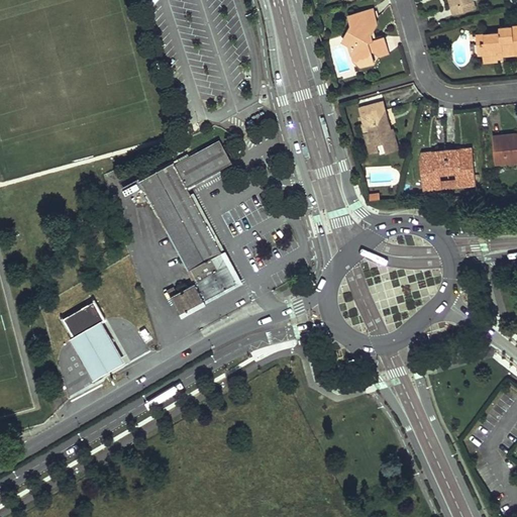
[(476,8),(474,0),(453,0),(455,5),(451,6),(454,15),(476,8)]
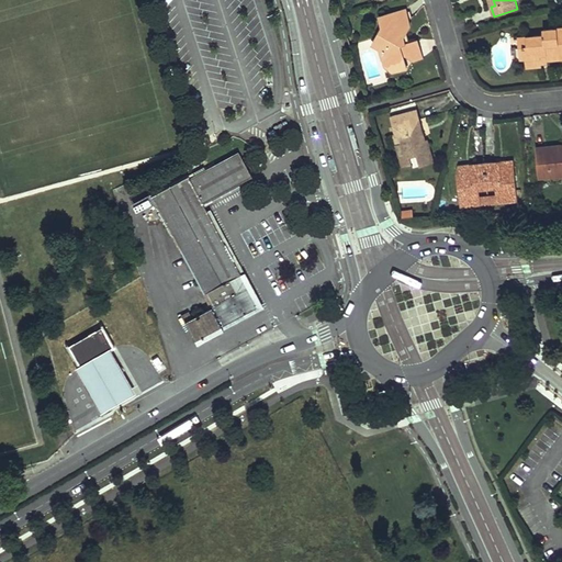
[(380,48),(388,53),(390,60),(384,62),(385,68),(394,74),(408,69),(406,62),(408,60),(406,55),(403,44),(406,43),(404,36),(407,33),(412,26),(406,9),(380,17),(383,25),(388,27),(383,35),(378,36),(373,45),(380,48)]
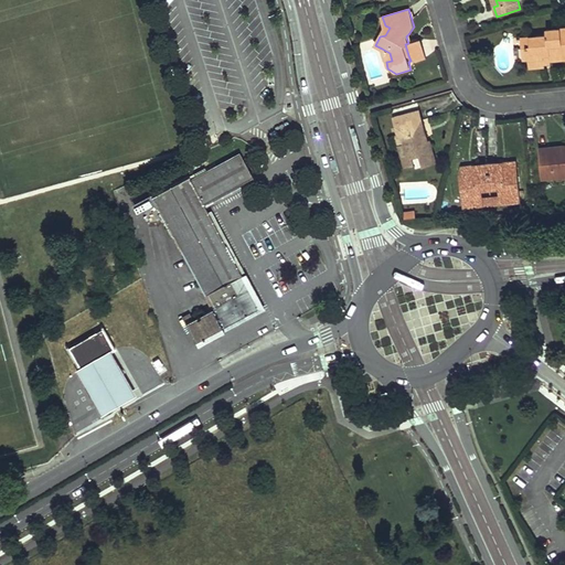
[(552,56),(564,54),(564,28),(547,30),(547,35),(530,38),(531,46),(522,48),(524,60),(529,60),(530,67),(545,66),(544,63),(543,55),(552,54),(552,56)]
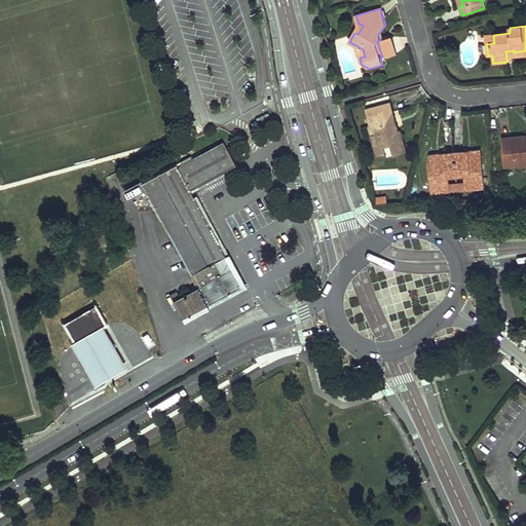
[(387,58),(396,54),(390,37),(384,39),(381,31),(378,34),(380,40),(377,41),(380,51),(387,58)]
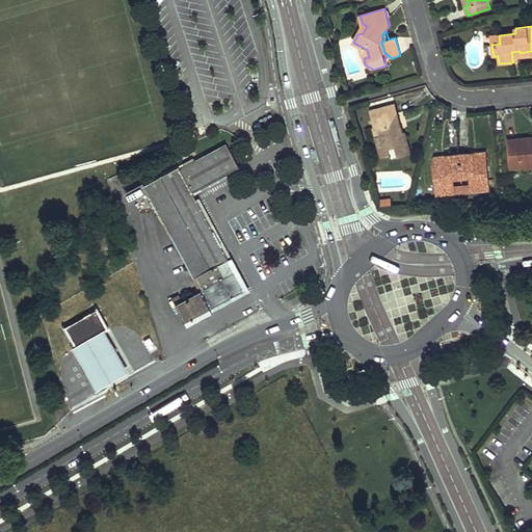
[(367,50),(360,46),(364,58),(369,57),(367,50)]
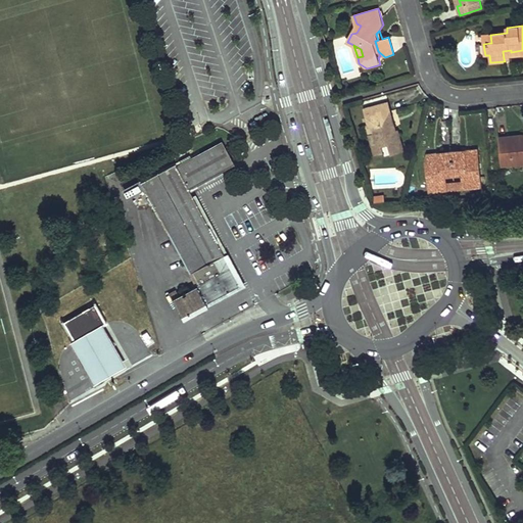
[(511,50),(503,51),(504,58),(509,58),(509,55),(522,54),(522,50),(511,52),(511,50)]
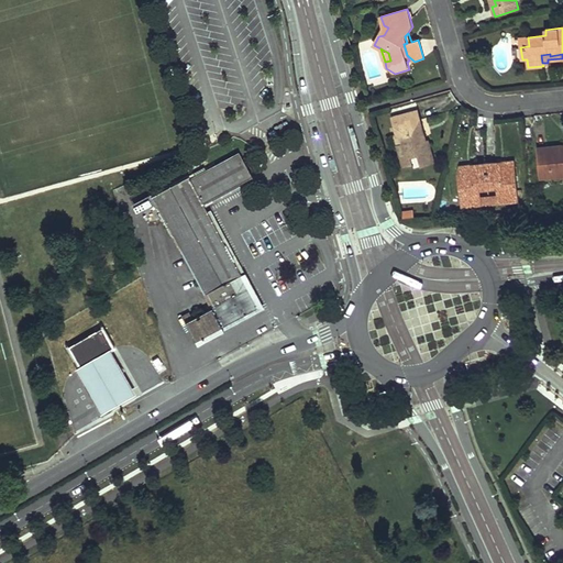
[(423,132),(418,110),(393,117),(397,135),(400,134),(403,143),(401,144),(405,153),(400,155),(404,166),(419,162),(420,165),(431,163),(429,152),(432,151),(429,140),(424,141),(421,132),(423,132)]
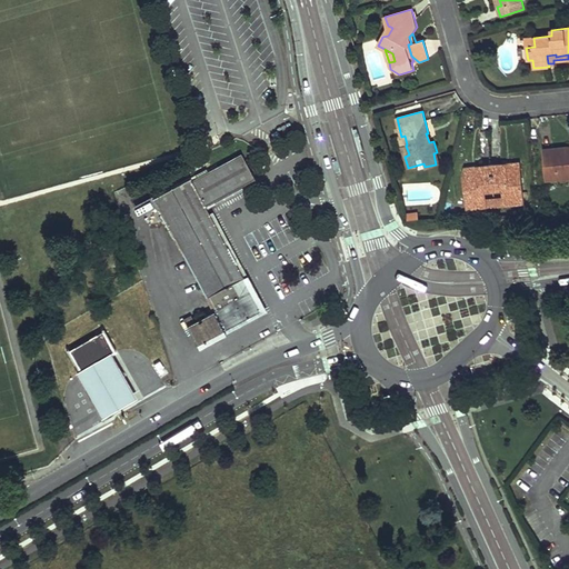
[(401,137),(399,137),(405,157),(409,155),(406,146),(407,145),(405,136),(401,137)]
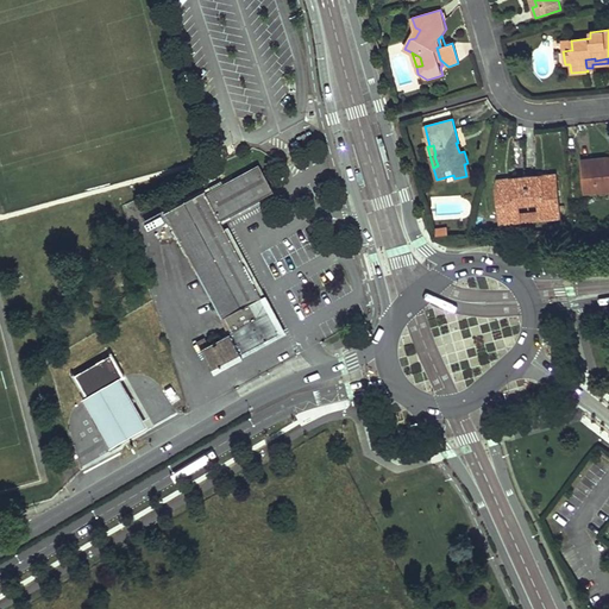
[(608,157),(583,159),(585,193),(608,190),(608,157)]
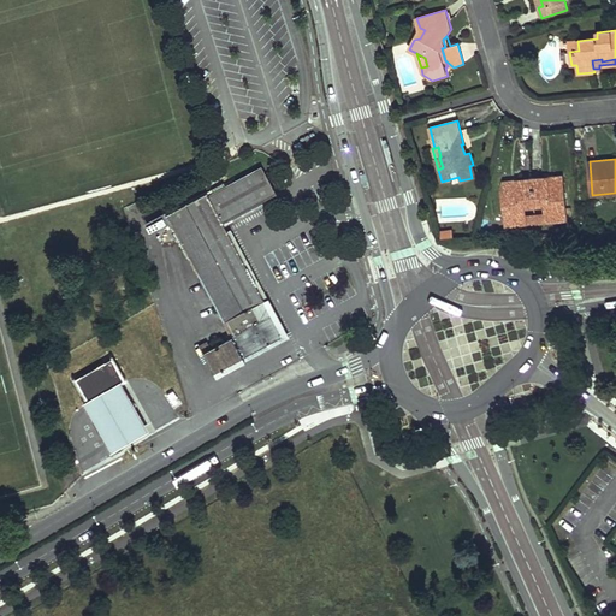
[(207,195),(206,191),(165,213),(223,321),(226,320),(231,318),(238,333),(234,336),(202,351),(212,369),(234,359),(235,362),(283,336),(272,315),(260,321),(252,306),(264,300),(221,221),(274,193),(261,167),(207,195)]
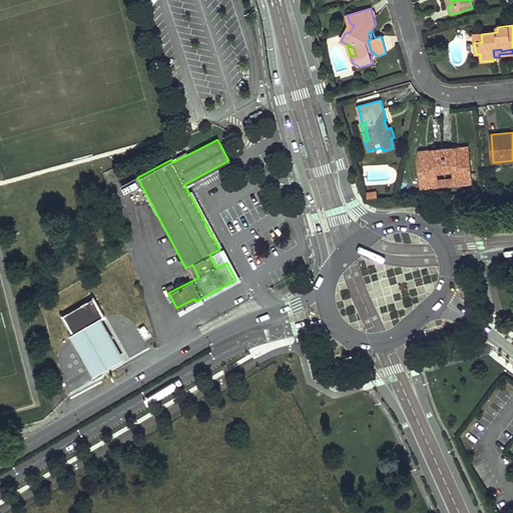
[(418,156),(421,188),(439,186),(438,178),(438,171),(453,170),(453,177),(454,184),(473,183),(470,146),(419,151),(418,156)]
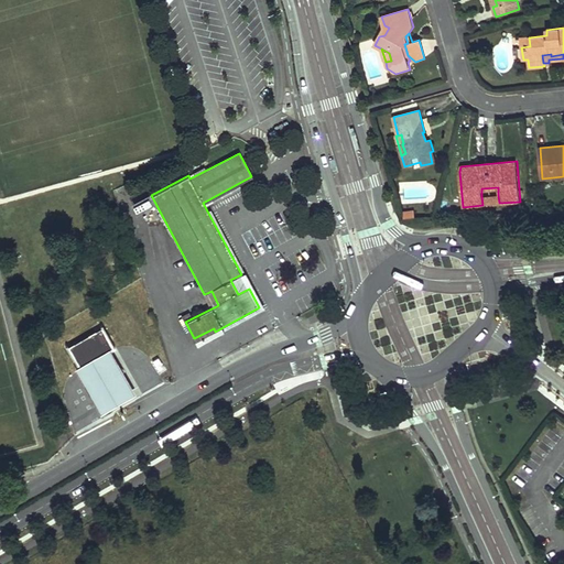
[(498,195),(481,196),(483,205),(499,203),(498,195)]
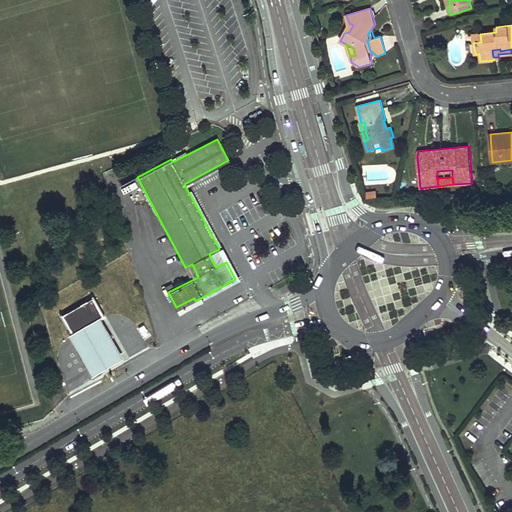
[(375,191),(365,193),(366,199),(376,198),(375,191)]
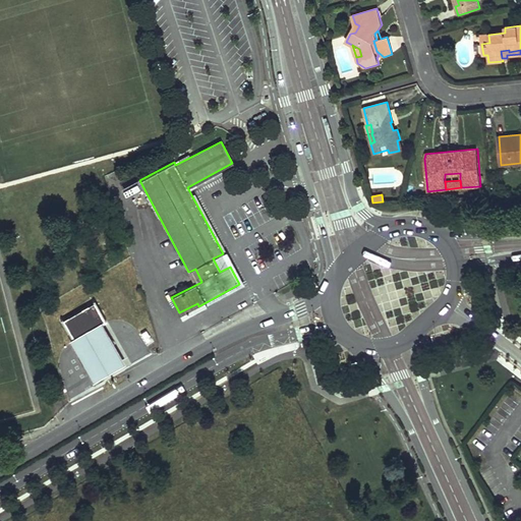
[(195,269),(191,271),(197,284),(201,282),(195,269)]
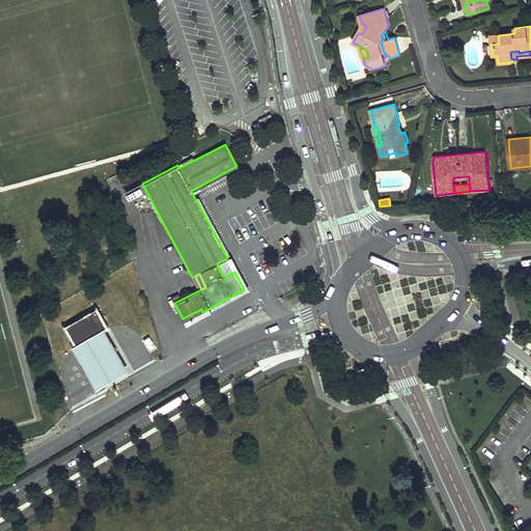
[(107,328),(96,309),(64,327),(75,344),(76,345),(105,330),(107,328)]
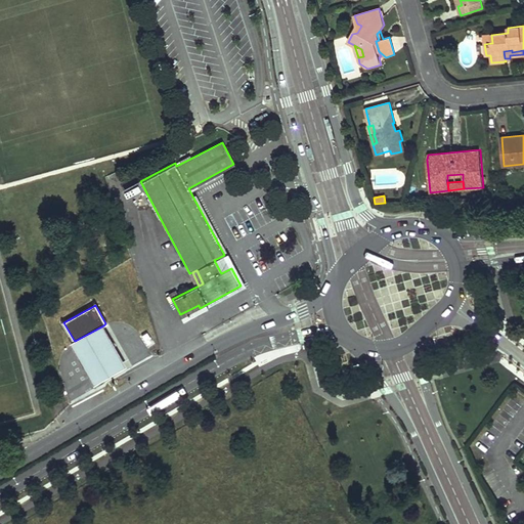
[(199,305),(180,314),(182,317),(200,308),(199,305)]
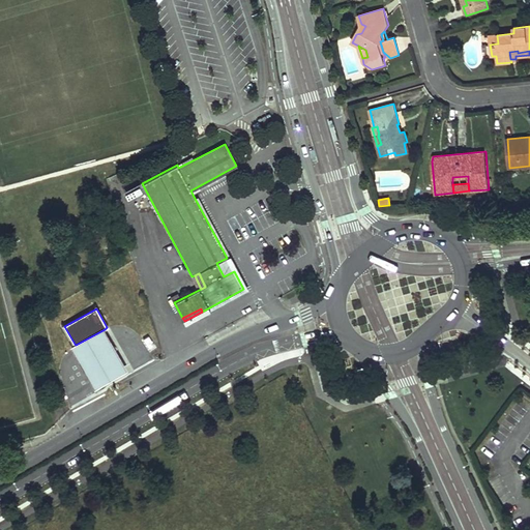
[(75,344),(70,346),(94,388),(127,370),(105,329),(76,345),(75,344)]
